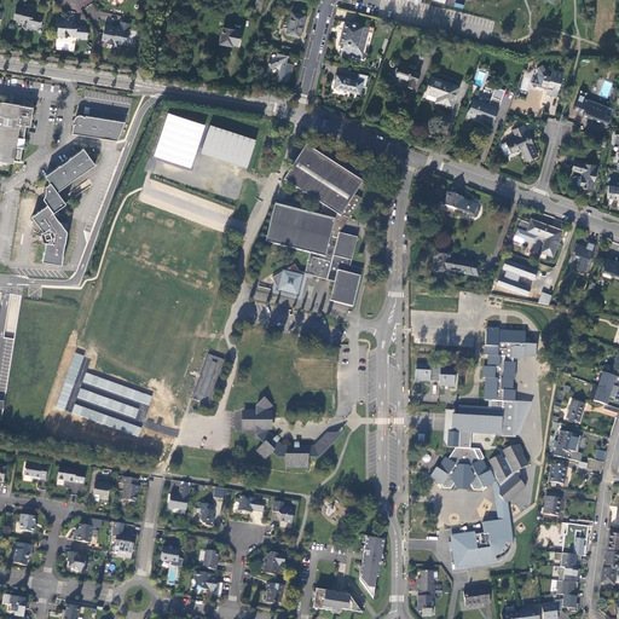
[(28,10),(17,6),(15,18),(19,19),(19,21),(29,24),(30,27),(38,28),(39,23),(42,24),(45,16),(35,13),(36,9),(29,7),(28,10)]
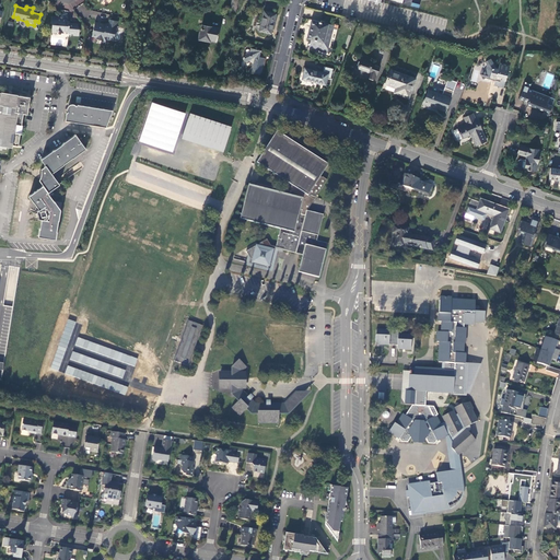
[(270,34),(276,14),(264,11),(259,31),(270,34)]
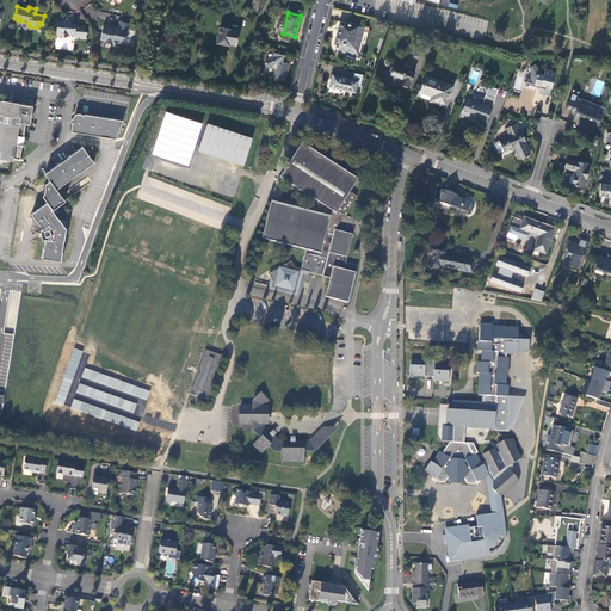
[(87,38),(87,31),(85,31),(85,26),(74,25),(74,23),(72,20),(71,20),(66,20),(66,19),(57,18),(56,25),(57,26),(57,34),(59,35),(63,35),(63,36),(66,36),(71,36),(71,35),(75,35),(75,36),(76,37),(87,38)]
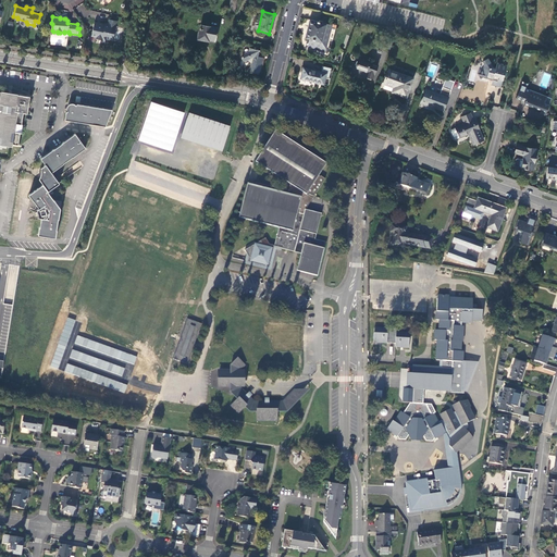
[(319,22),(310,20),(305,38),(309,39),(307,48),(325,52),(332,25),(325,24),(326,22),(320,21),(319,22)]
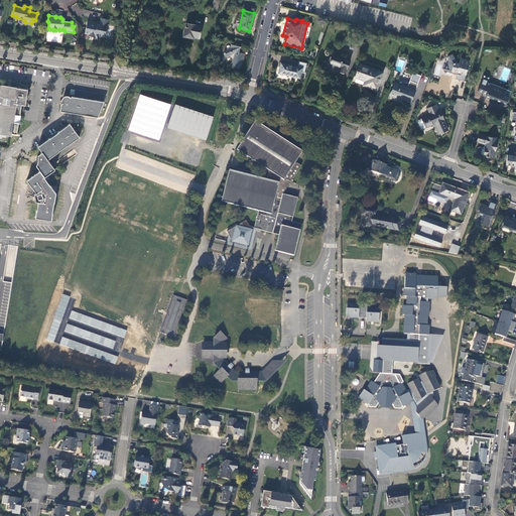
[(90,36),(95,37),(96,35),(101,36),(105,37),(108,25),(103,24),(103,22),(102,22),(101,23),(89,20),(86,33),(90,34),(90,36)]
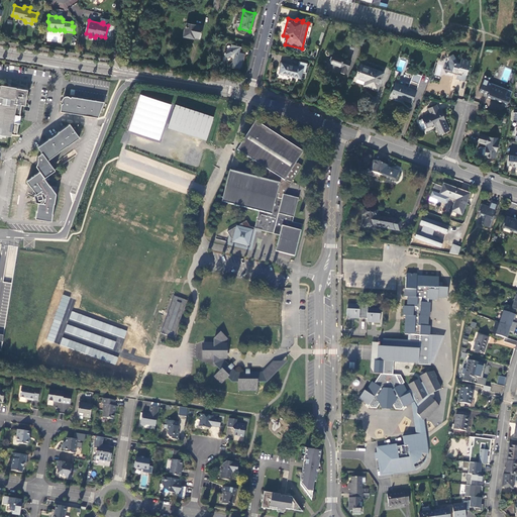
[(184,36),(192,38),(192,35),(200,37),(203,26),(186,23),(184,36)]
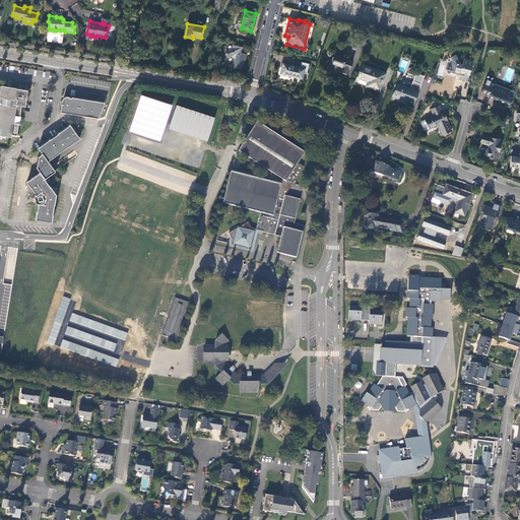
[(243,47),(234,45),(233,49),(226,50),(225,55),(229,57),(232,56),(235,58),(234,63),(231,66),(234,68),(241,70),(243,67),(244,64),(243,63),(245,60),(244,59),(246,56),(244,55),(245,54),(241,53),(243,47)]
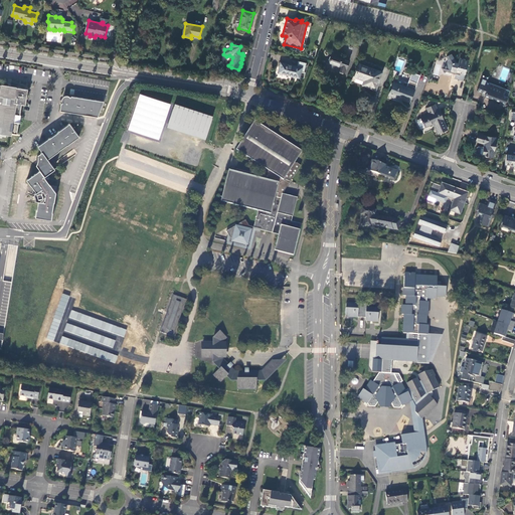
[(447,71),(453,73),(456,74),(455,78),(464,80),(469,61),(461,58),(460,62),(457,62),(452,54),(447,57),(448,59),(447,65),(443,67),(445,72),(447,71)]
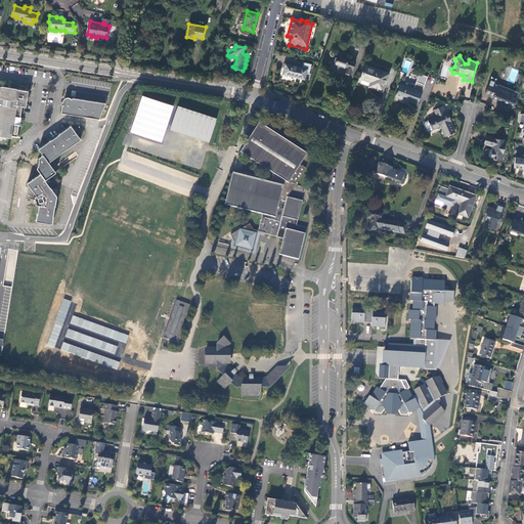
[(345,72),(351,75),(355,62),(351,60),(350,61),(338,57),(335,64),(346,69),(345,72)]
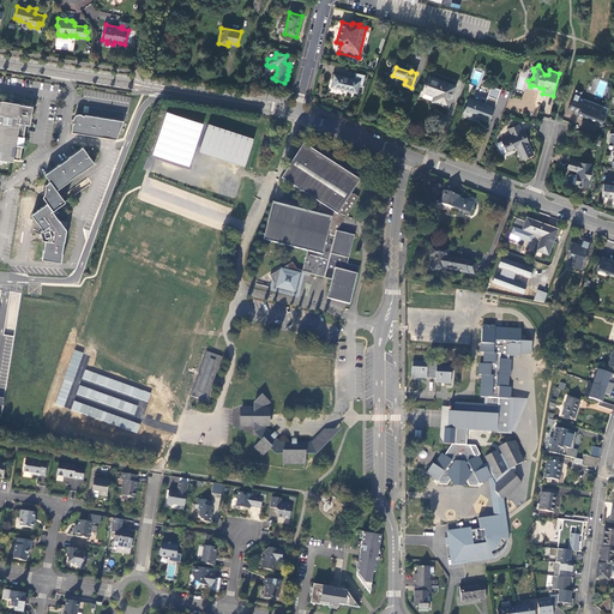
[(335,76),(333,82),(333,83),(336,84),(336,88),(362,94),(365,86),(363,86),(366,76),(356,73),(355,80),(335,76)]
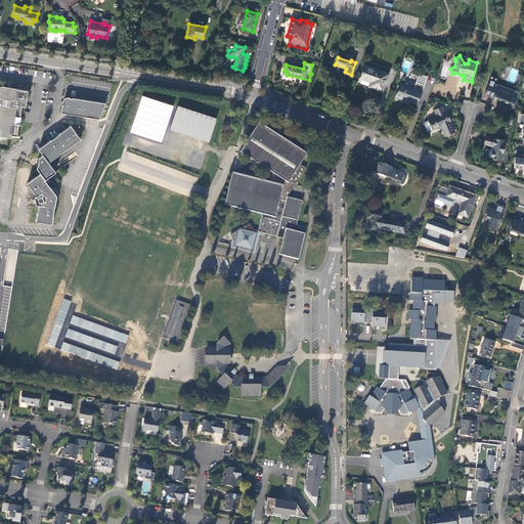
[(373,87),(383,91),(389,74),(378,70),(377,71),(366,68),(361,79),(372,82),(375,83),(373,87)]
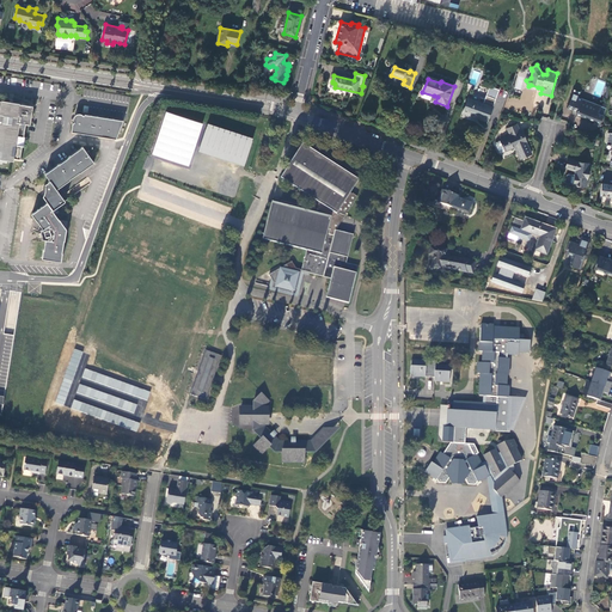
[(469,98),(463,112),(489,122),(497,99),(501,90),(493,87),(489,97),(487,96),(484,104),(469,98)]
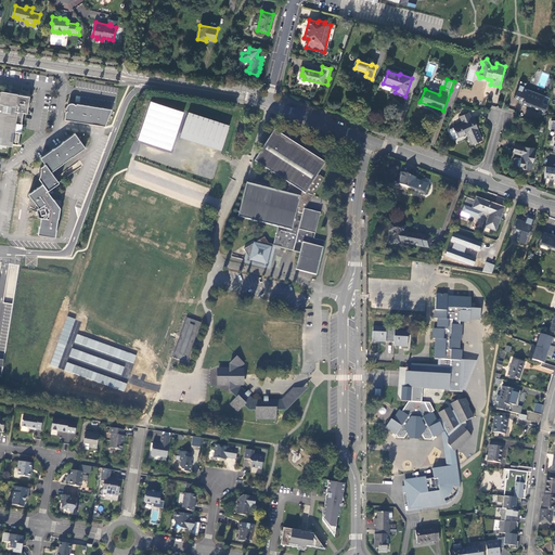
[(545,110),(550,98),(545,95),(524,88),(526,84),(520,81),(515,98),(520,100),(521,97),(525,99),(524,101),(524,103),(534,107),(540,108),(540,107),(545,110)]
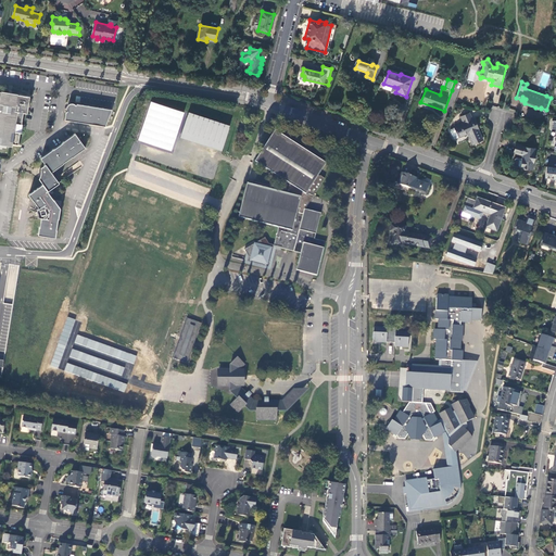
[(0,91),(0,143),(12,147),(13,144),(19,144),(21,133),(22,133),(23,125),(22,125),(24,113),(27,113),(30,97),(19,95),(19,93),(2,91),(0,91)]
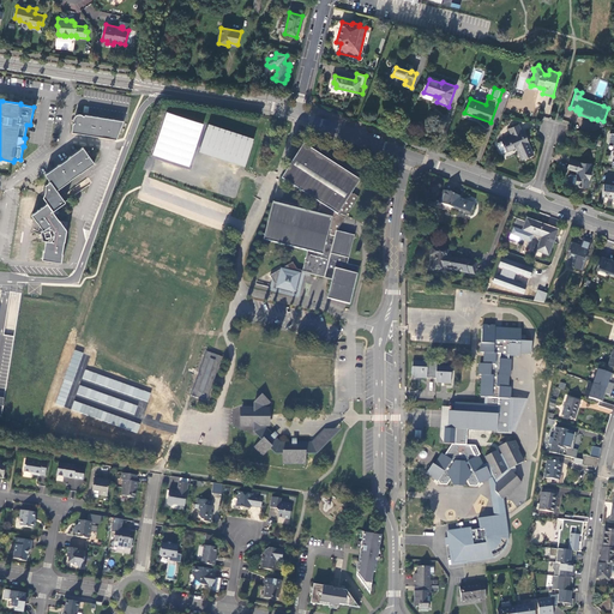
[(203,124),(167,112),(152,155),(190,167),(203,124)]
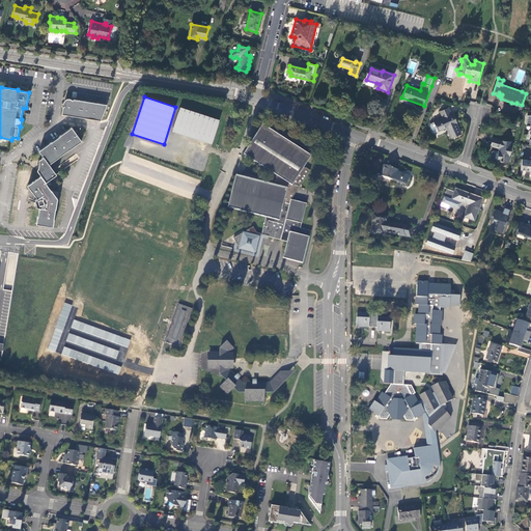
[(64,108),(63,115),(102,121),(108,105),(75,100),(74,101),(73,100),(72,100),(71,99),(70,99),(68,99),(67,100),(66,100),(65,101),(65,102),(64,103),(64,104),(64,105),(65,106),(65,107),(64,108)]
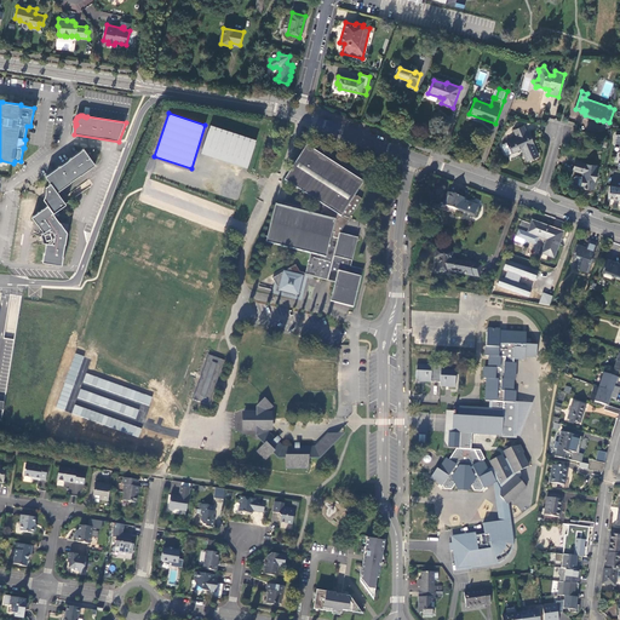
[(256,141),(210,124),(201,151),(247,168),(256,141)]
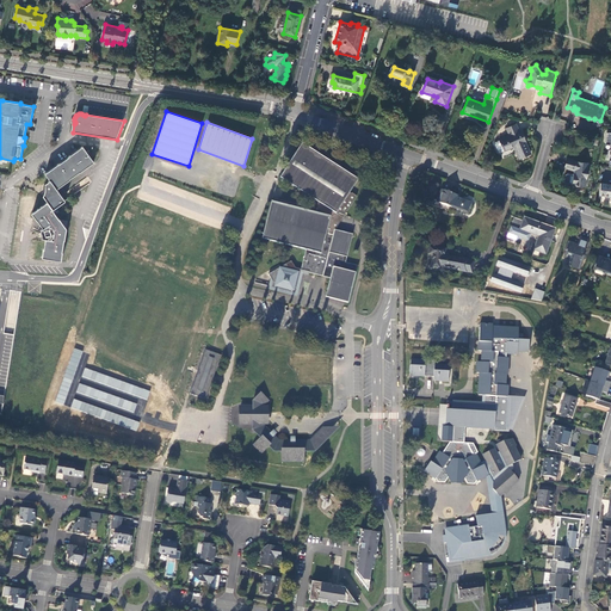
[(520,158),(531,153),(525,140),(524,140),(517,124),(507,128),(511,136),(501,140),(505,150),(514,146),(520,158)]
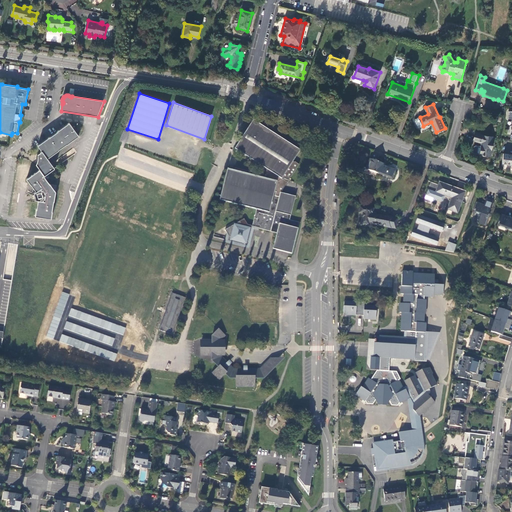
[(419,128),(423,126),(420,117),(416,118),(415,120),(418,127),(419,128)]
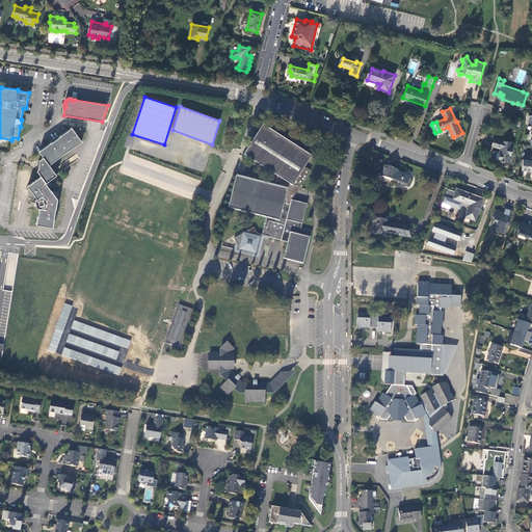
[(266,127),(264,124),(245,154),(277,175),(274,185),(236,176),(228,208),(266,218),(262,235),(258,233),(254,227),(244,232),(245,233),(243,234),(242,233),(234,238),(237,245),(236,249),(251,254),(258,250),(261,237),(262,236),(288,242),(284,259),(303,264),(310,238),(312,232),(301,229),(308,204),(292,201),(298,191),(312,171),(308,168),(307,168),(306,168),(313,157),(310,156),(266,127)]
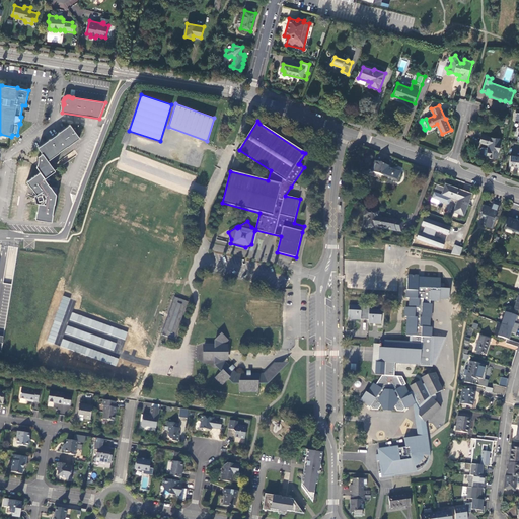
[(50,160),(54,157),(61,151),(69,145),(74,141),(81,137),(71,124),(59,132),(60,133),(51,138),(40,147),(44,152),(40,155),(40,158),(38,158),(38,162),(39,163),(38,165),(42,170),(28,180),(32,187),(38,194),(35,195),(35,196),(36,197),(33,197),(33,199),(34,201),(38,201),(38,202),(40,203),(39,210),(39,211),(36,218),(53,221),(54,214),(55,214),(56,204),(58,194),(52,186),(46,177),(57,170),(54,165),(50,160)]
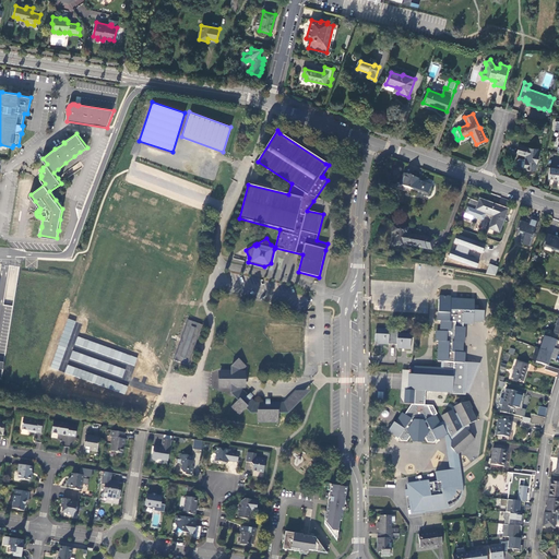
[(528,147),(520,145),(518,154),(526,156),(526,159),(520,158),(518,161),(518,165),(519,167),(525,168),(525,169),(536,170),(538,150),(528,149),(528,147)]
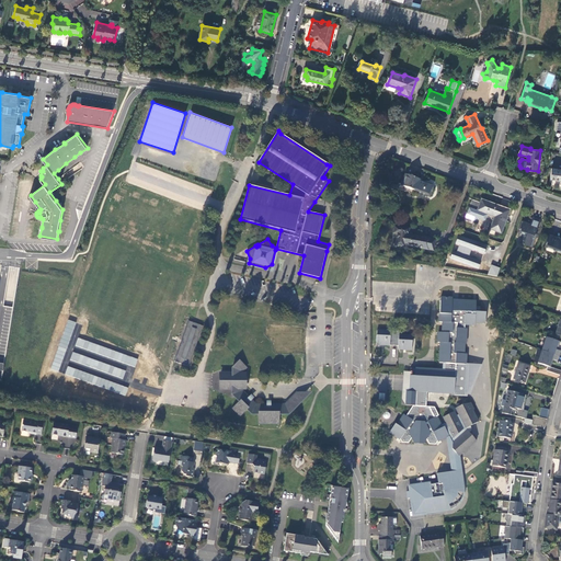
[(560,169),(552,169),(551,179),(560,180),(560,169)]
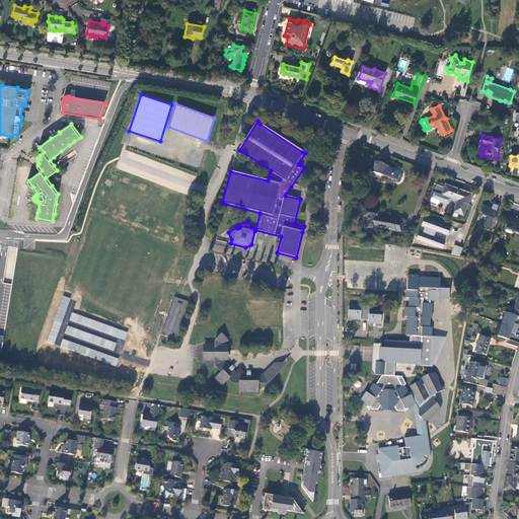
[(388,165),(376,160),(372,171),(397,180),(399,173),(387,168),(388,165)]
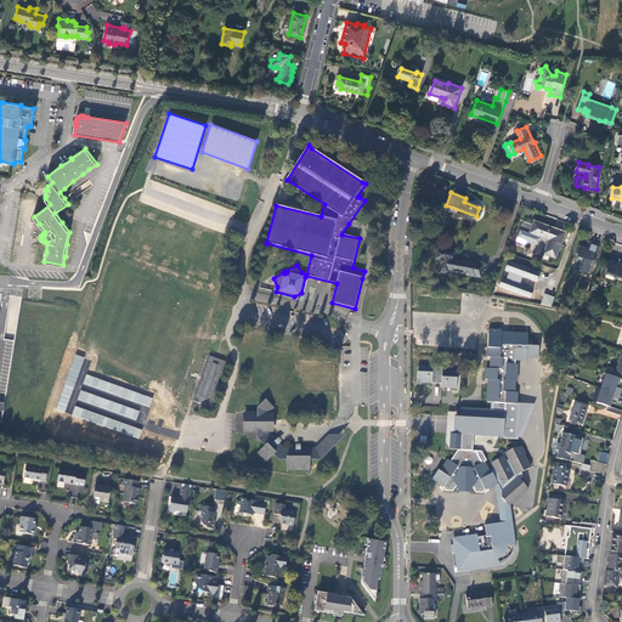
[(564,232),(533,221),(532,225),(524,221),(516,242),(525,244),(530,242),(537,246),(541,238),(548,241),(543,254),(557,259),(560,244),(564,232)]
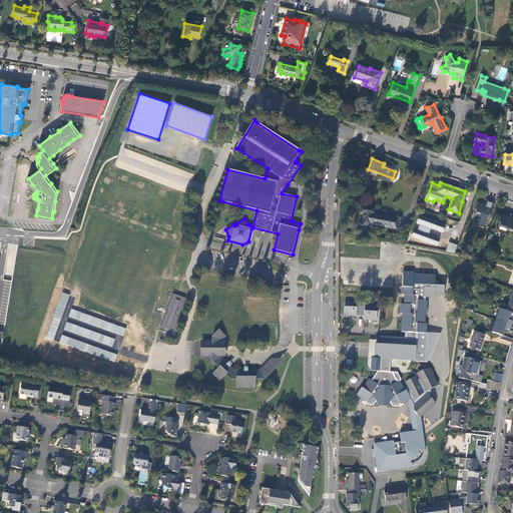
[(485,206),(478,204),(474,216),(475,217),(476,214),(481,216),(478,225),(486,227),(494,204),(486,201),(485,206)]
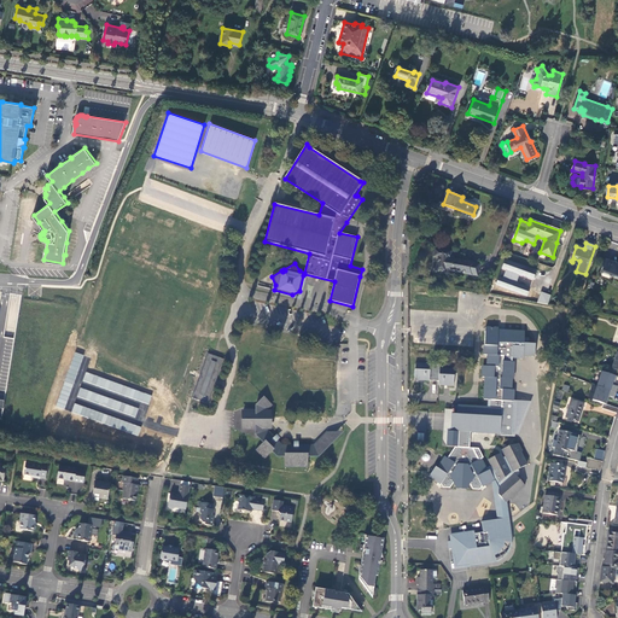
[(448,260),(449,252),(435,250),(433,257),(438,258),(436,270),(444,272),(445,269),(477,275),(479,264),(453,260),(448,260)]
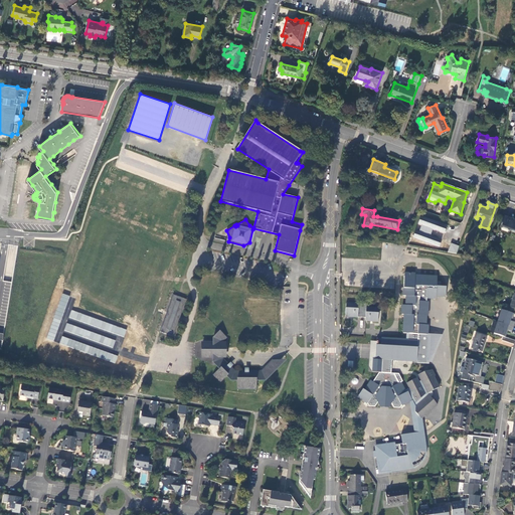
[(445,233),(448,224),(420,215),(417,224),(421,225),(419,230),(415,229),(412,237),(440,246),(443,238),(431,234),(433,229),(445,233)]
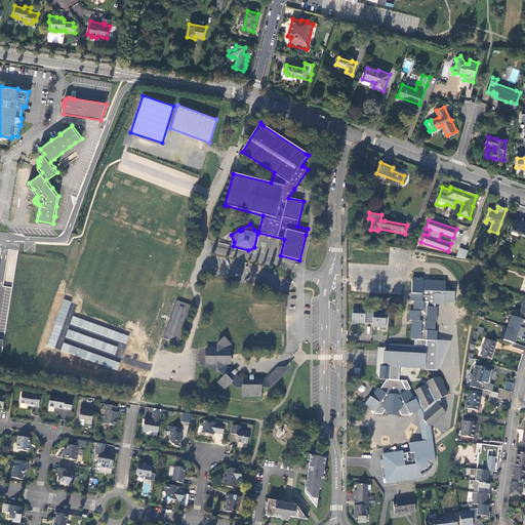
[(524,224),(514,220),(510,232),(524,237),(524,224)]
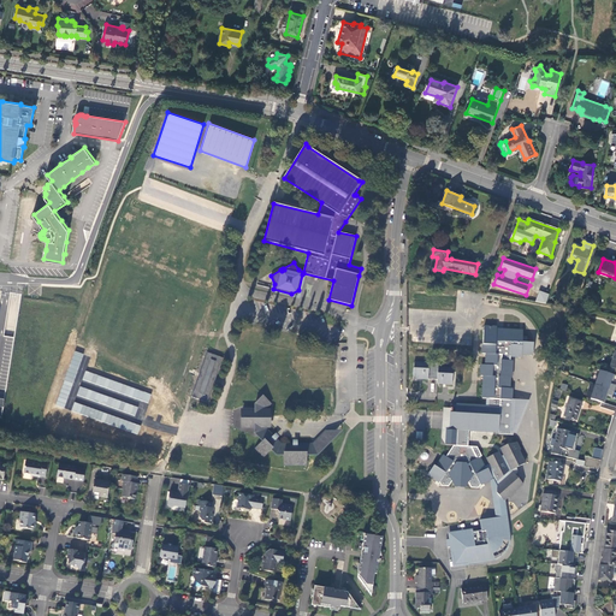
[(545,304),(550,294),(539,290),(535,301),(545,304)]
